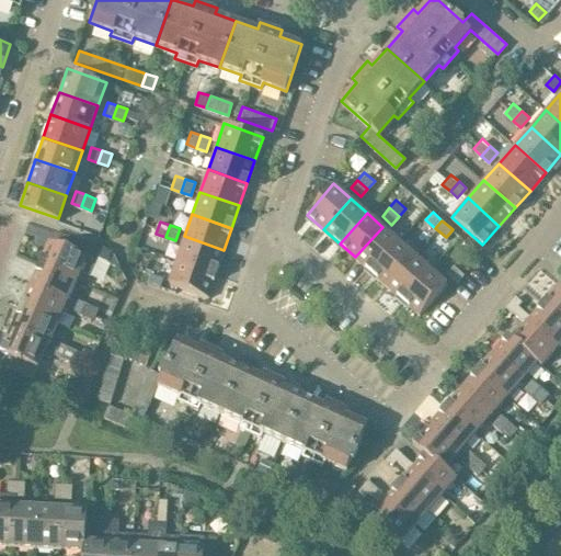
[(370,271),(398,240),(382,227),(355,257),(370,271)]
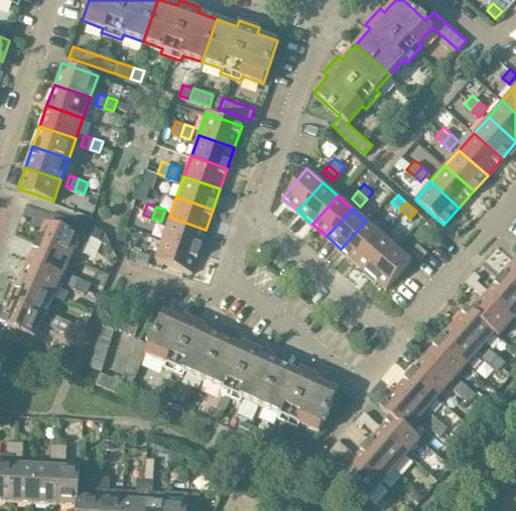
[(83,251),(90,234),(108,243),(109,241),(103,230),(93,225),(68,216),(62,228),(44,220),(35,240),(70,255),(74,247),(83,251)]
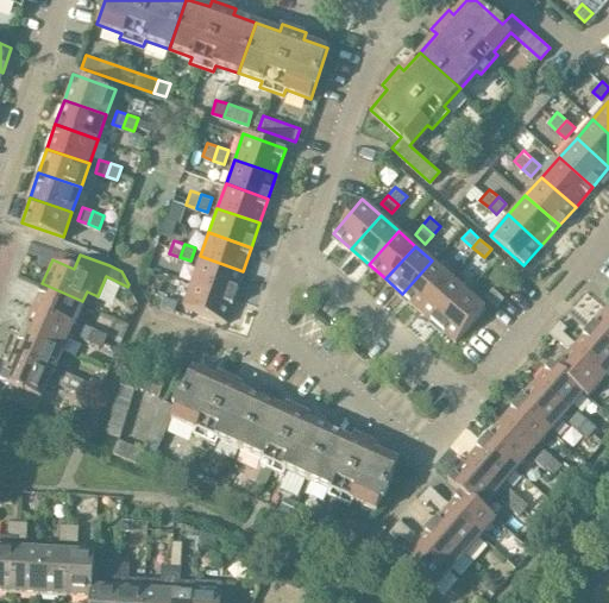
[(234,295),(243,271),(200,256),(192,281),(234,295)]
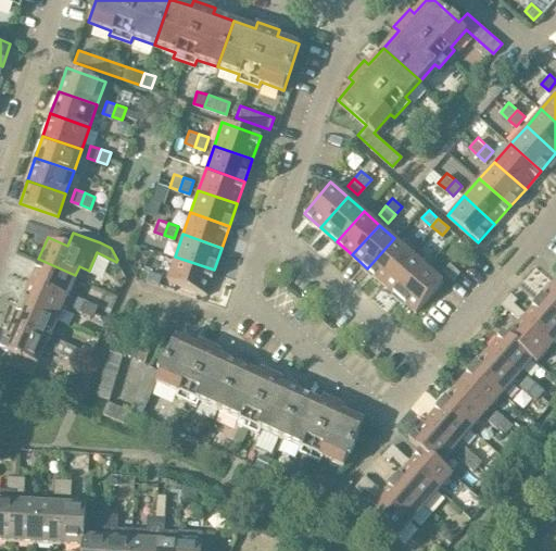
[(383,283),(411,252),(394,238),(367,268),(383,283)]
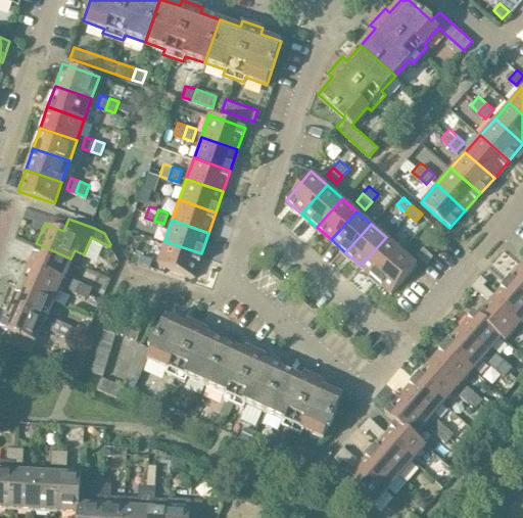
[(375,278),(400,249),(386,237),(361,266),(375,278)]
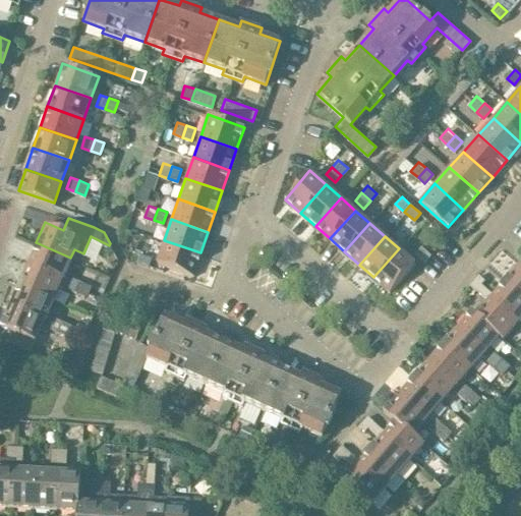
[(193,274),(200,252),(164,240),(157,262),(193,274)]
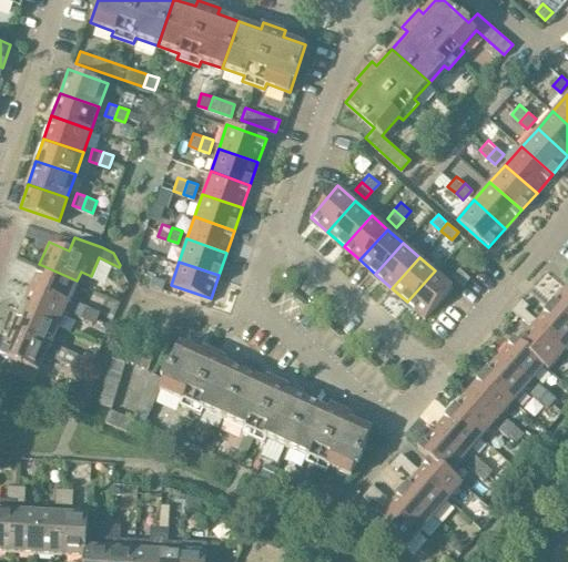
[(67,303),(77,281),(39,264),(29,286),(67,303)]
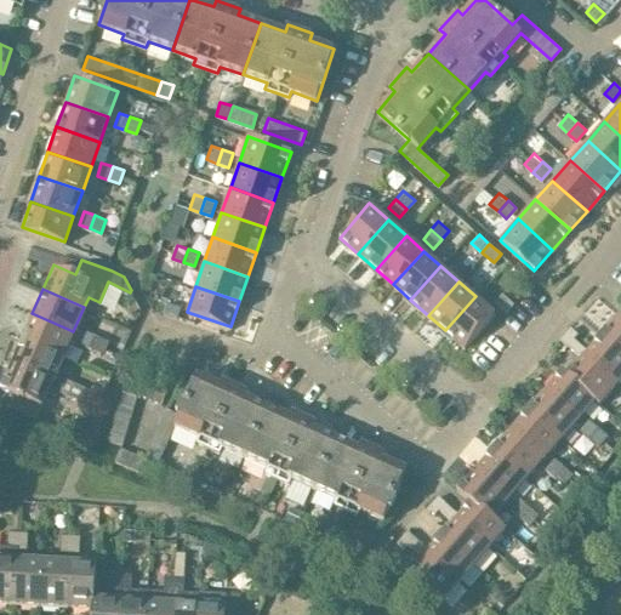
[(512,302),(501,292),(494,301),(505,311),(512,302)]
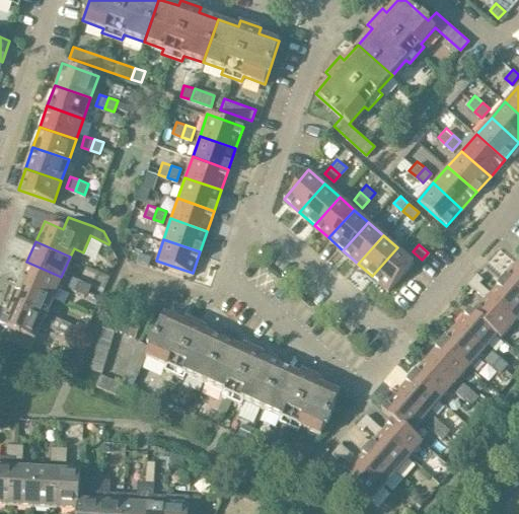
[(388,290),(414,262),(397,247),(372,276),(388,290)]
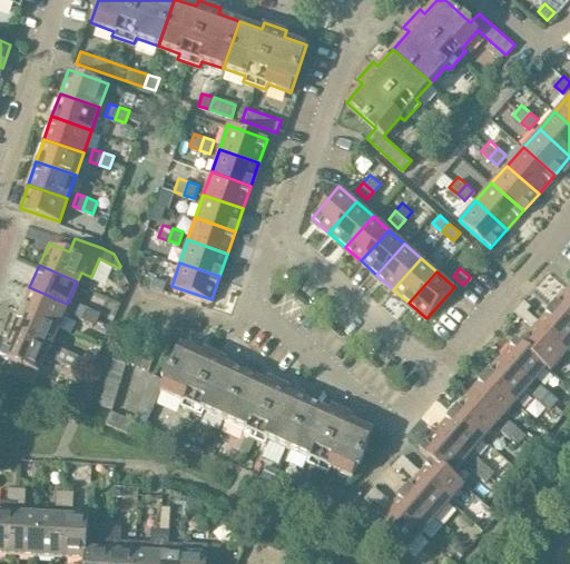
[(161,290),(165,280),(151,276),(148,286),(161,290)]
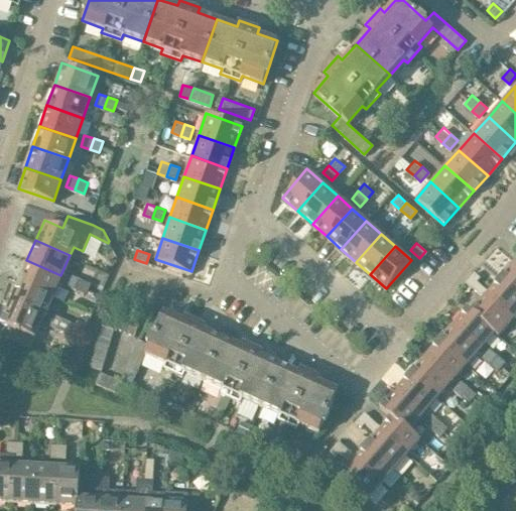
[(515,260),(514,258),(500,275),(515,289),(515,260)]
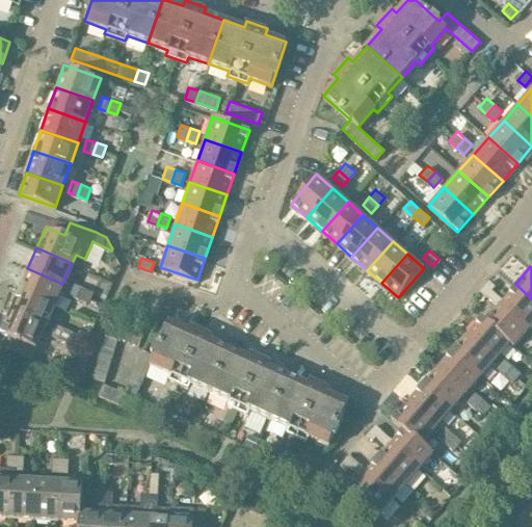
[(54,305),(62,284),(27,268),(19,288),(54,305)]
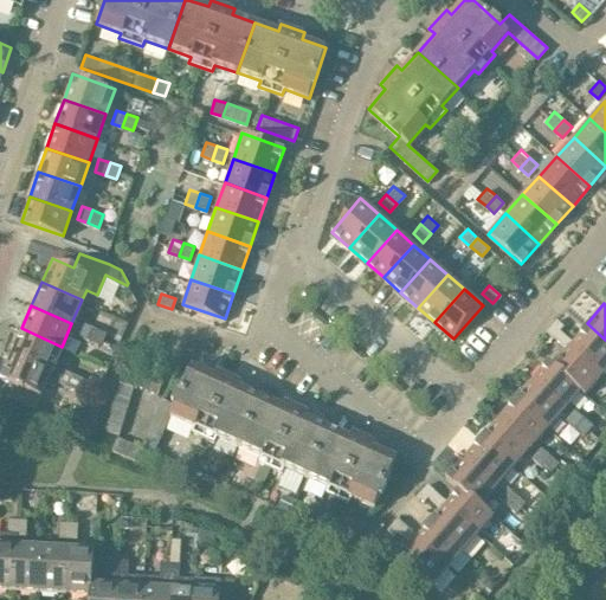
[(560,328),(563,323),(556,317),(546,329),(553,335),(554,335),(560,328)]
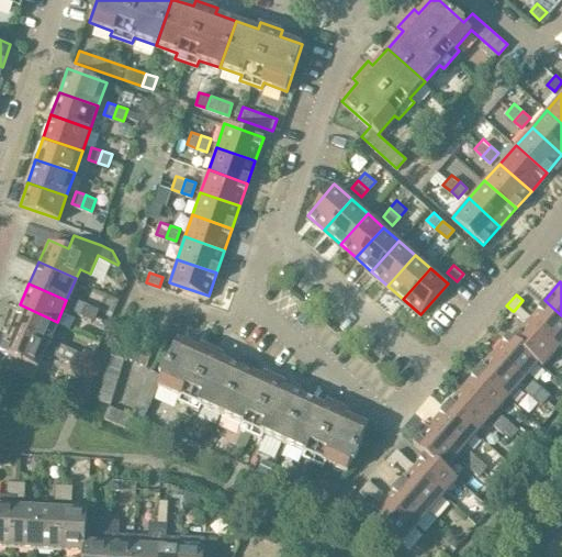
[(80,314),(86,301),(77,297),(71,310),(80,314)]
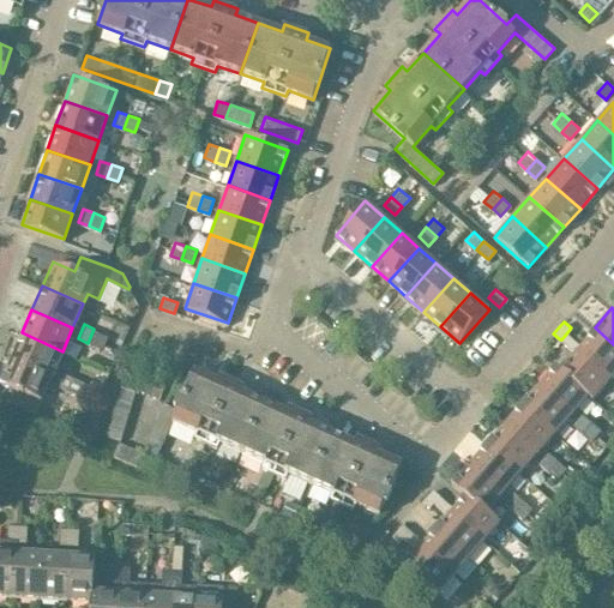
[(613,373),(613,344),(595,327),(581,343),(577,347),(612,377),(613,373)]
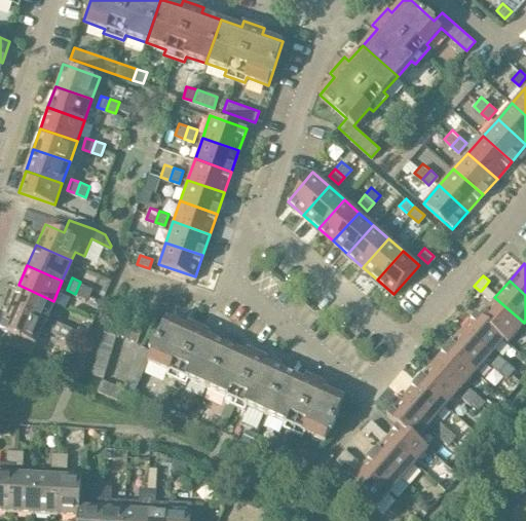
[(84,298),(89,286),(80,282),(75,294),(84,298)]
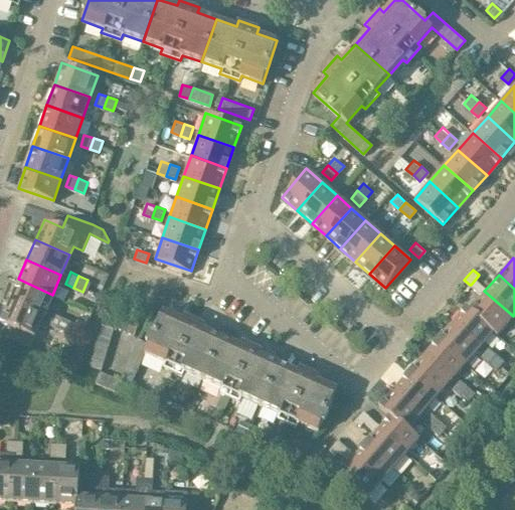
[(43,315),(52,295),(18,279),(9,299),(43,315)]
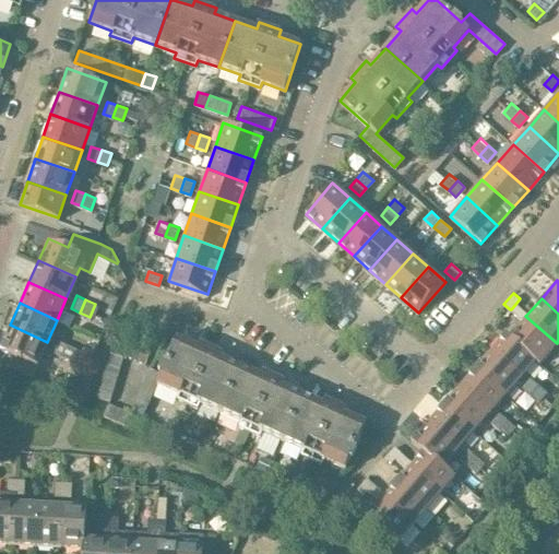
[(557,343),(525,316),(528,313),(516,303),(511,309),(522,319),(510,333),(509,333),(536,357),(536,358),(540,362),(557,343)]
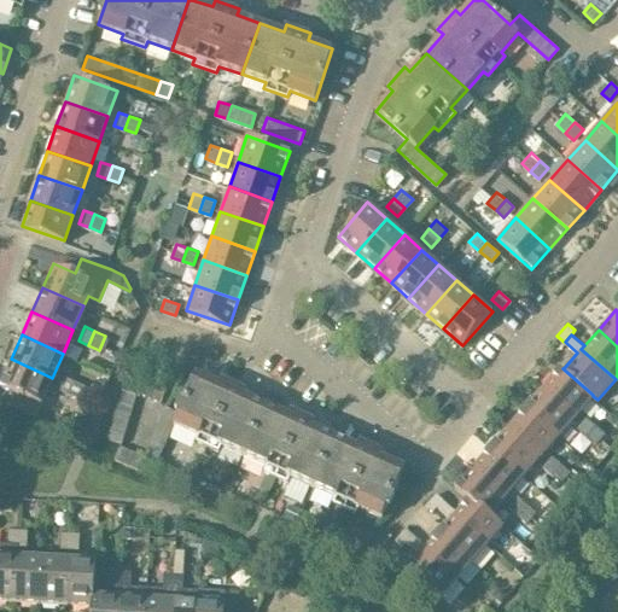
[(0,383),(41,401),(52,378),(11,359),(0,382),(0,383)]
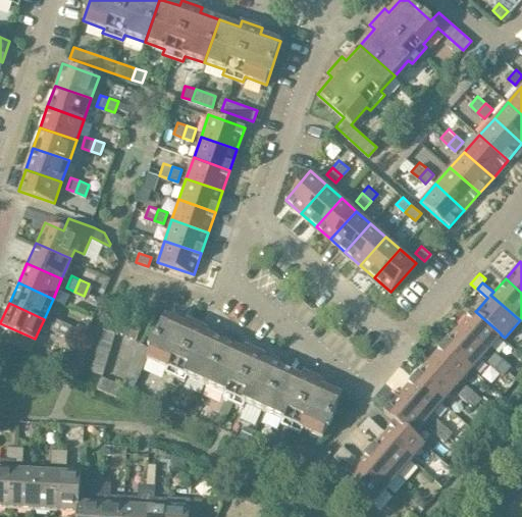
[(501,333),(475,311),(476,311),(472,308),(458,324),(486,351),(501,334),(501,333)]
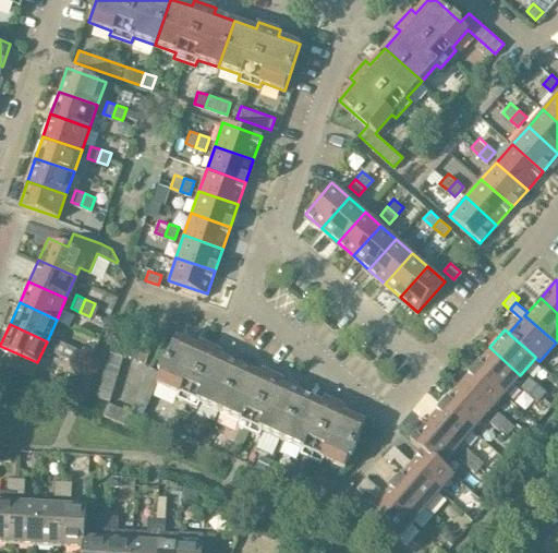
[(219,410),(240,365),(219,356),(222,349),(202,340),(198,347),(178,337),(161,372),(150,367),(131,408),(142,413),(156,382),(179,392),(177,396),(197,406),(199,401),(219,410)]
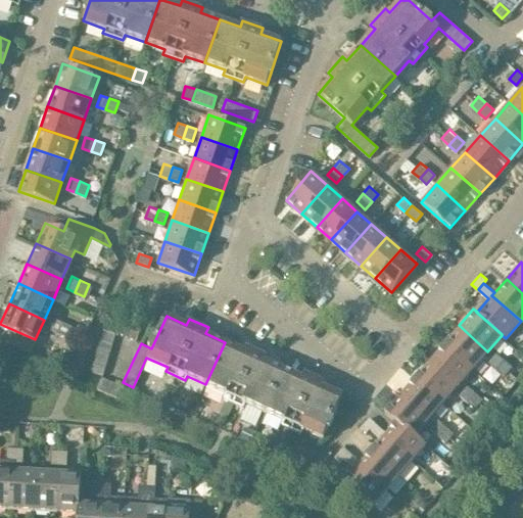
[(56,332),(61,321),(53,317),(48,329),(56,332)]
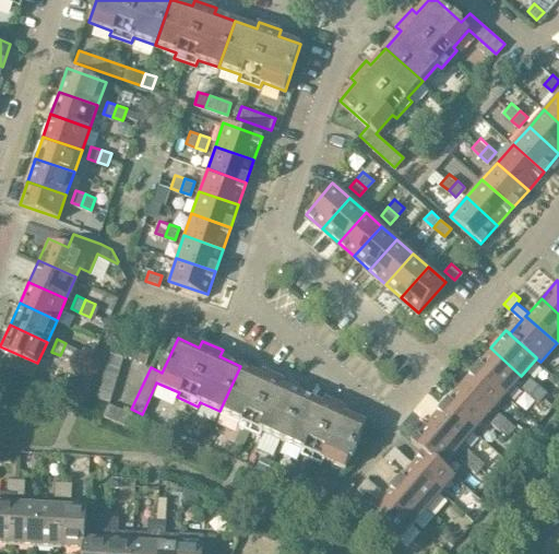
[(145,363),(150,352),(129,342),(125,353),(145,363)]
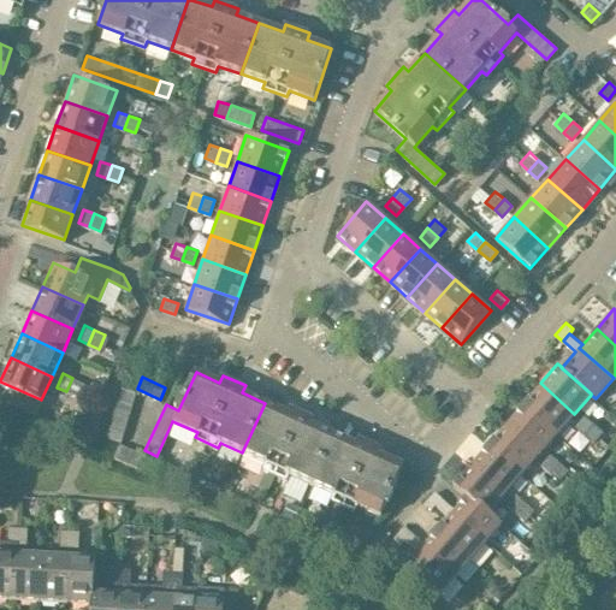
[(77,396),(83,383),(72,378),(66,391),(77,396)]
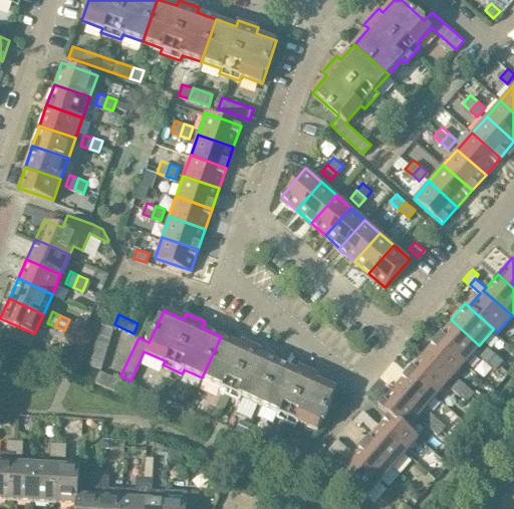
[(479,345),(451,319),(436,336),(464,361),(479,345)]
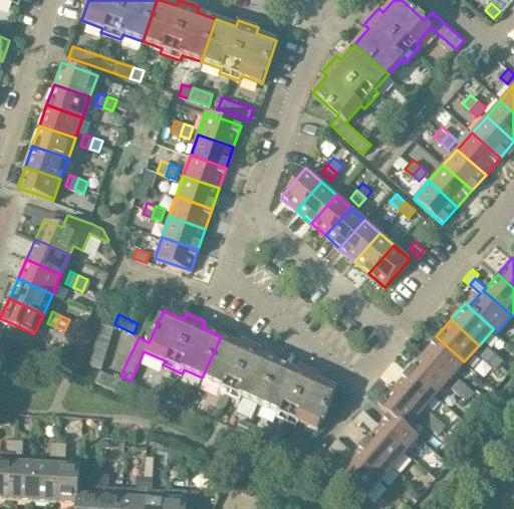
[(100,366),(113,326),(102,322),(89,363),(100,366)]
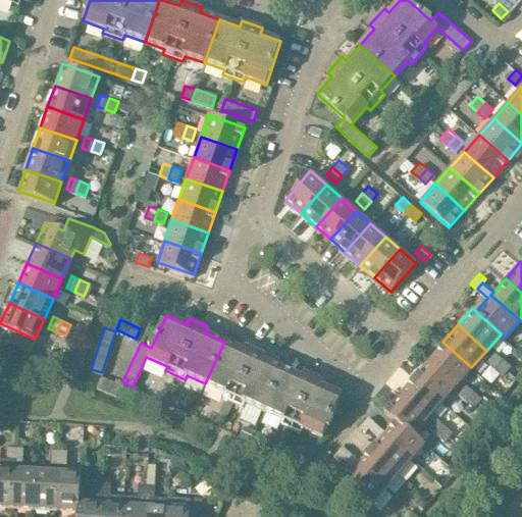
[(263,410),(282,367),(263,359),(266,353),(246,345),(244,350),(224,342),(205,383),(225,393),(223,397),(243,405),(245,401),(263,410)]
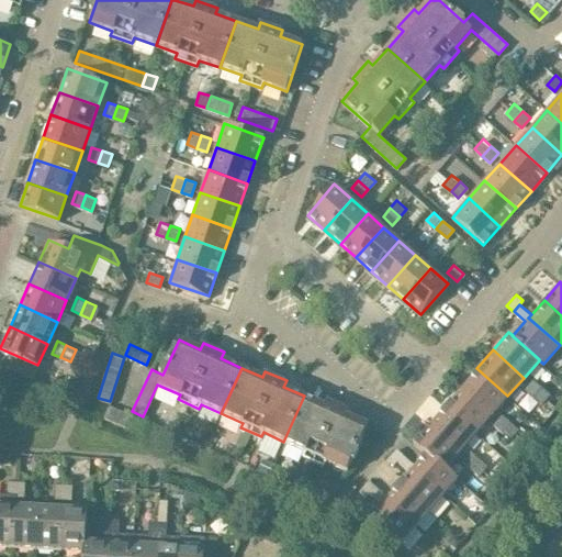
[(507,396),(476,368),(460,387),(491,413),(507,396)]
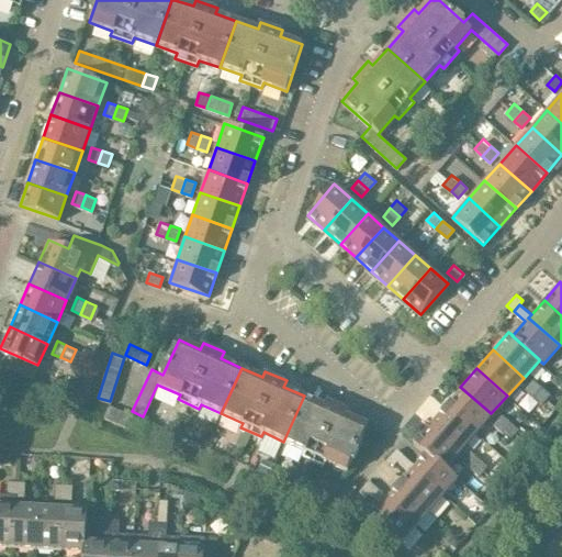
[(550,393),(534,379),(529,383),(546,398),(550,393)]
